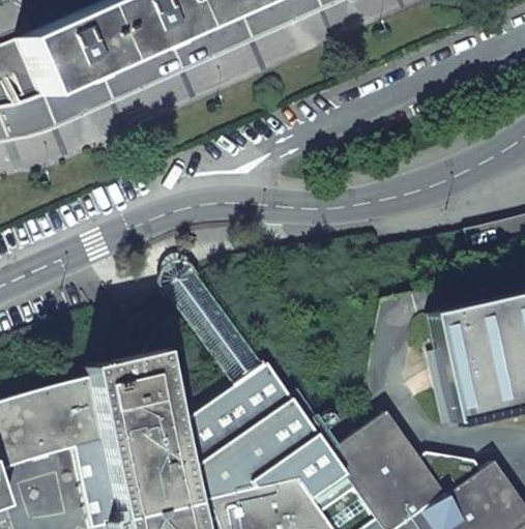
[(109,0),(18,40),(44,98),(265,0),(109,0)]
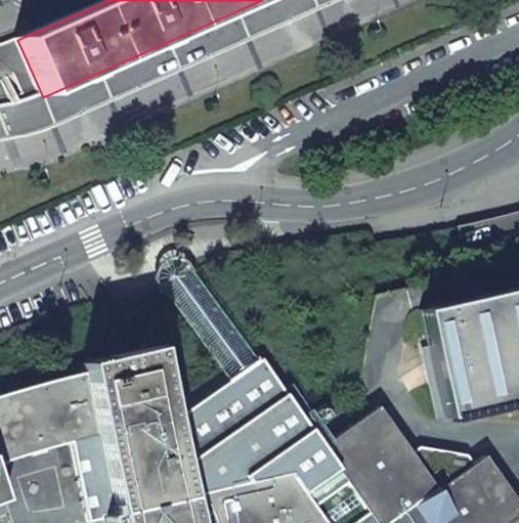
[(518,289),(423,311),(447,418),(518,401),(518,289)]
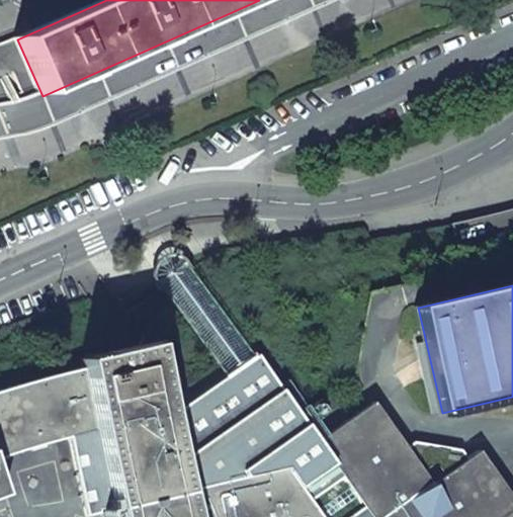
[(157,345),(162,366),(172,363),(171,355),(176,354),(173,341),(157,345)]
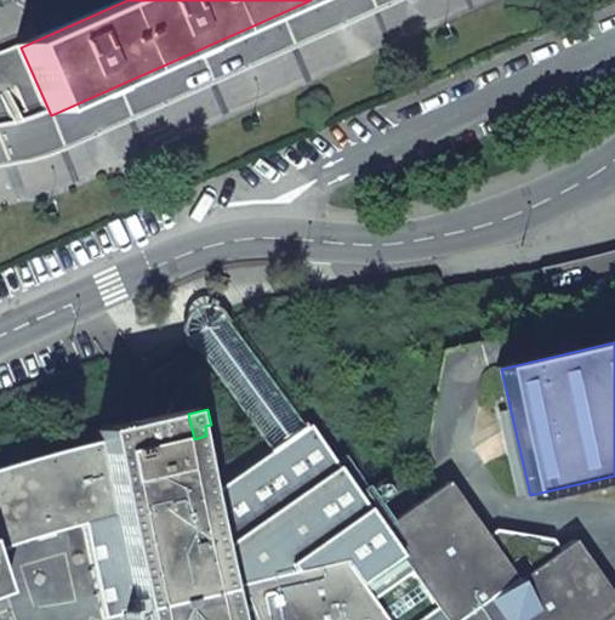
[(188,413),(101,432),(103,443),(120,516),(141,607),(143,619),(235,619),(228,587),(228,586),(208,499),(194,439),(188,414),(188,413)]
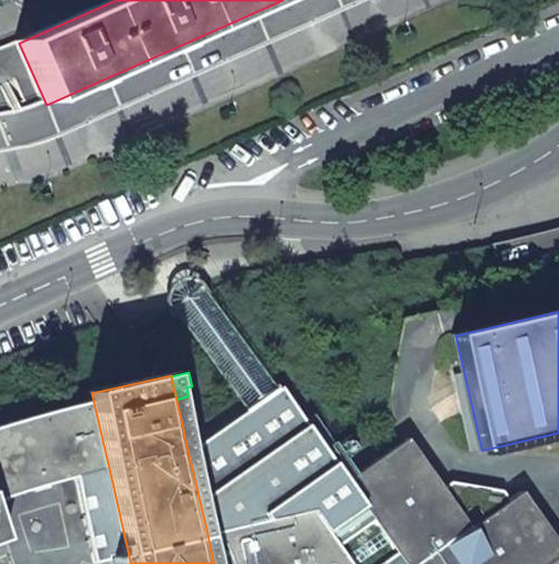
[(262,400),(189,454),(207,533),(207,534),(313,511),(350,563),(407,563),(363,499),(351,481),(353,479),(285,384),(277,390),(262,400)]
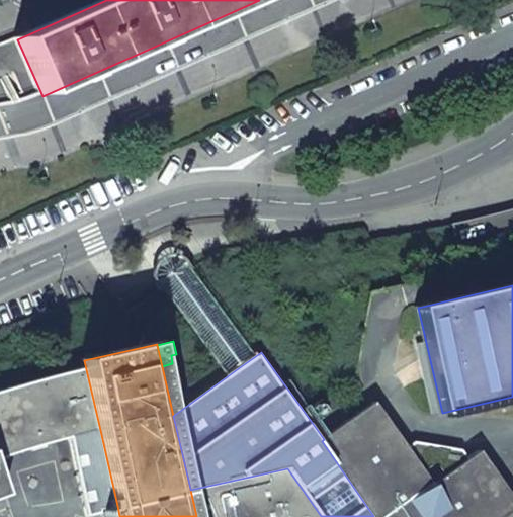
[(0,394),(0,458),(100,430),(86,369),(0,394)]
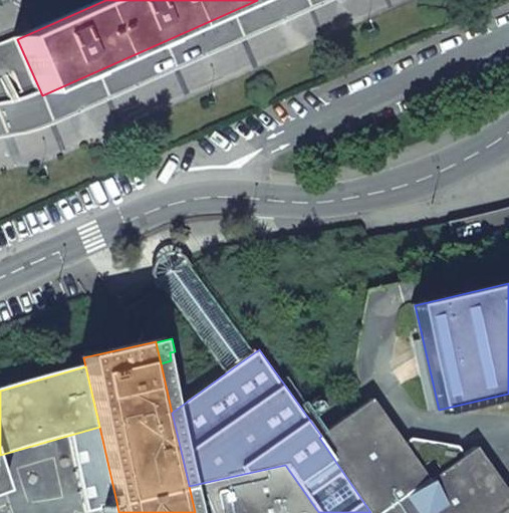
[(321,414),(332,407),(325,396),(314,403),(321,414)]
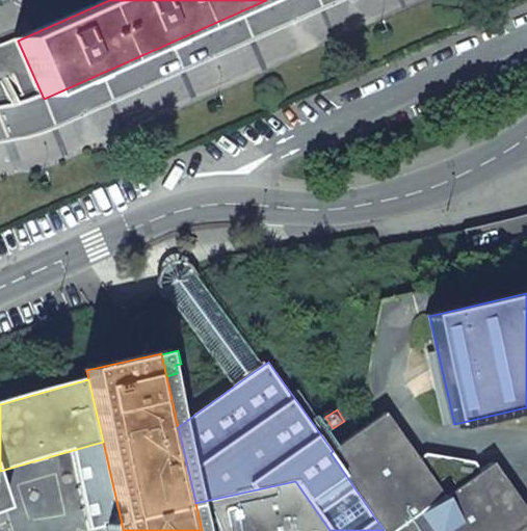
[(342,470),(384,530),(520,530),(526,526),(526,506),(497,463),(485,472),(479,462),(430,454),(422,459),(389,413),(333,451),(331,453),(342,470)]
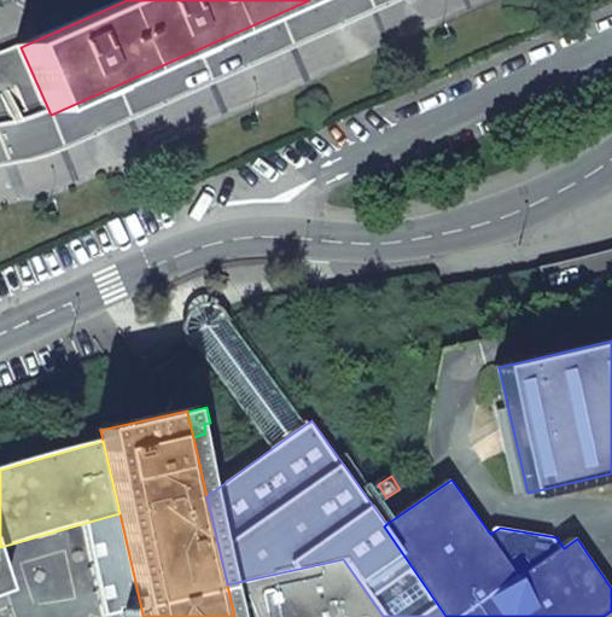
[(0,594),(11,591),(0,558),(0,594)]
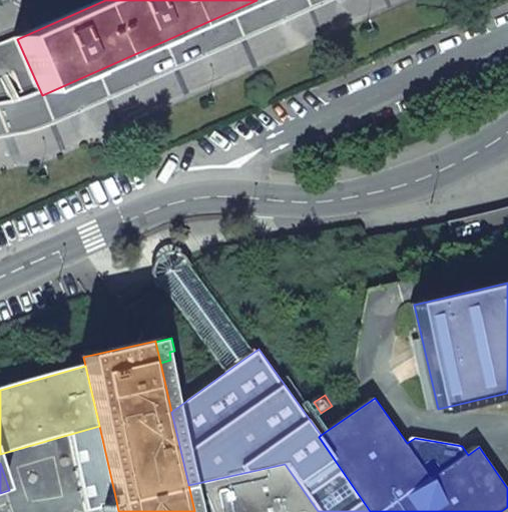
[(318,511),(285,464),(188,485),(194,511),(318,511)]
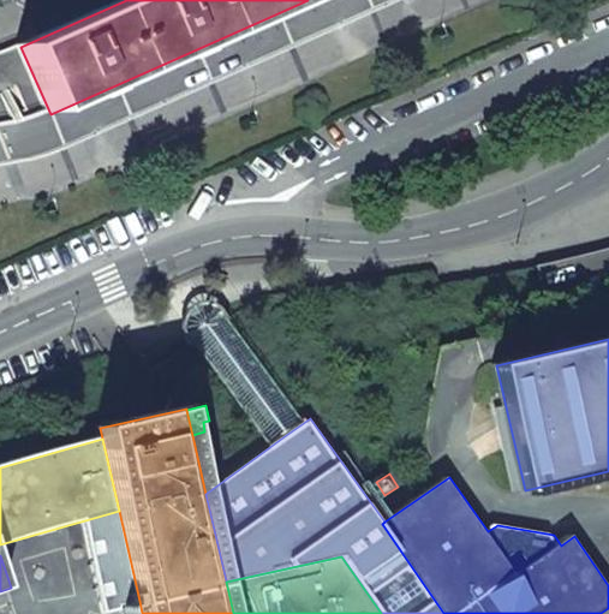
[(123,604),(125,613),(142,613),(139,601),(123,604)]
